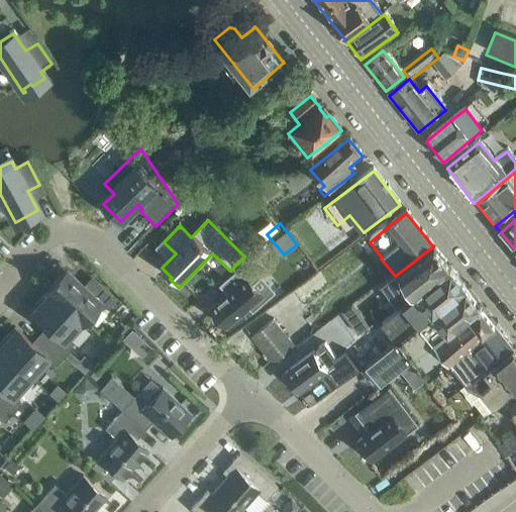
[(401,277),(386,287),(394,300),(397,298),(402,306),(410,300),(450,269),(435,249),(401,277)]
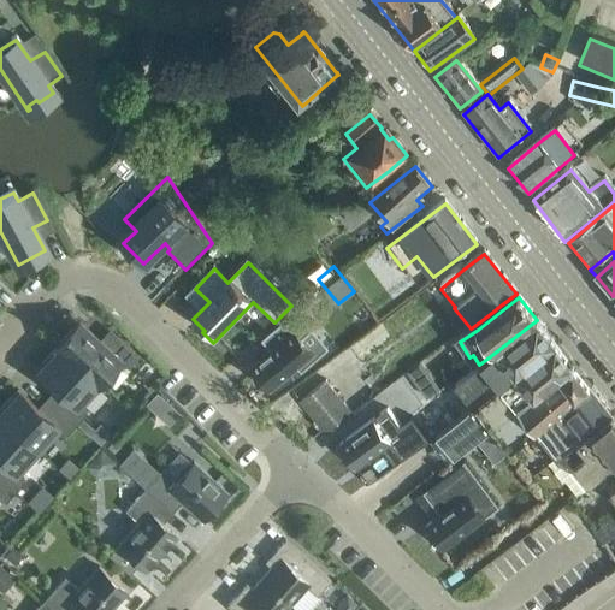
[(450,311),(443,317),(451,327),(459,320),(450,311)]
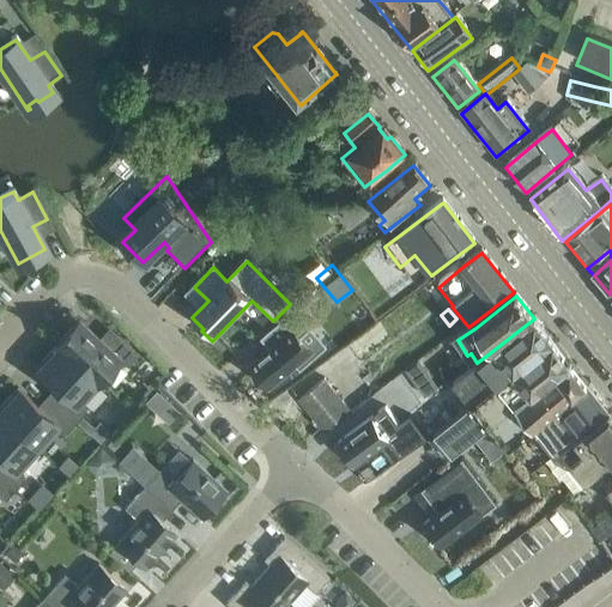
[(270,352),(249,369),(268,392),(295,368),(311,353),(301,341),(314,329),(296,310),(260,341),(270,352)]
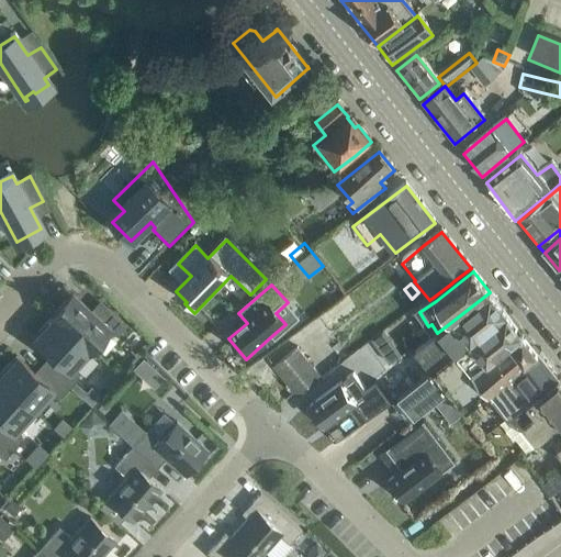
[(415,355),(394,370),(402,381),(424,365),(432,374),(433,375),(508,316),(508,315),(507,314),(492,296),(491,293),(489,296),(472,309),(436,338),(415,355)]
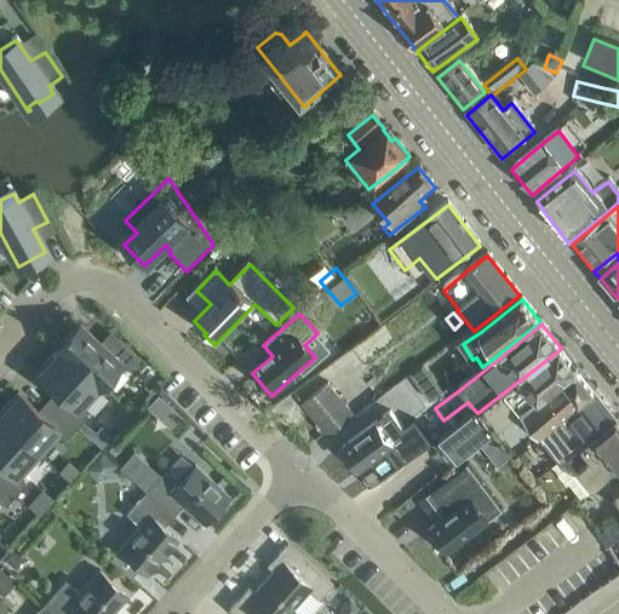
[(58,353),(103,392),(122,371),(129,376),(139,363),(116,343),(107,354),(79,328),(58,353)]
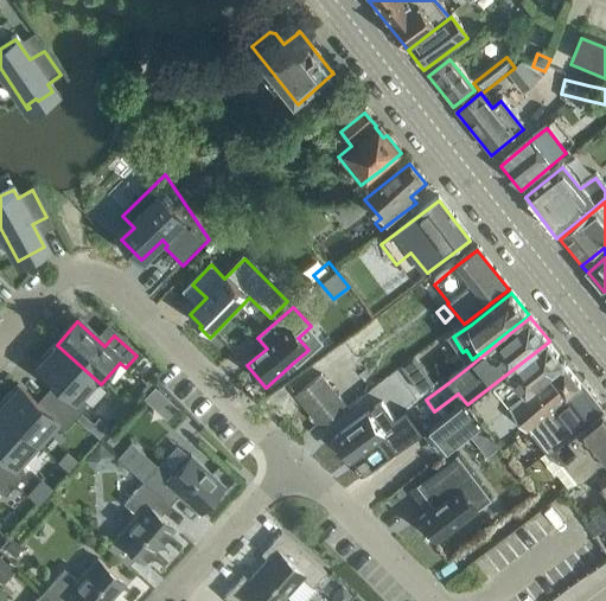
[(502,447),(531,423),(581,384),(566,364),(567,363),(565,360),(565,362),(549,341),(467,404),(466,403),(429,433),(447,454),(485,426),(502,447)]
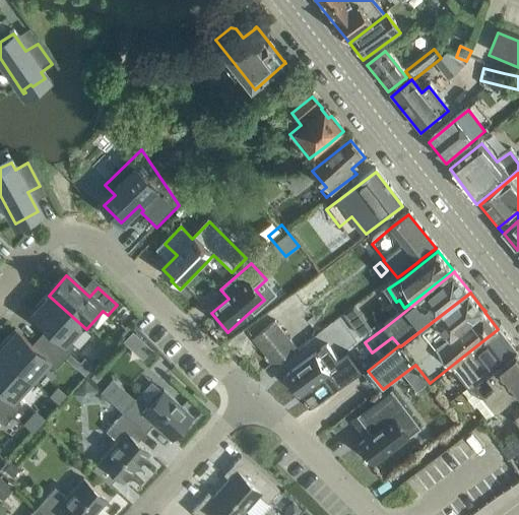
[(54,336),(46,345),(65,362),(73,352),(69,348),(86,329),(49,296),(37,309),(38,310),(33,316),(54,336)]
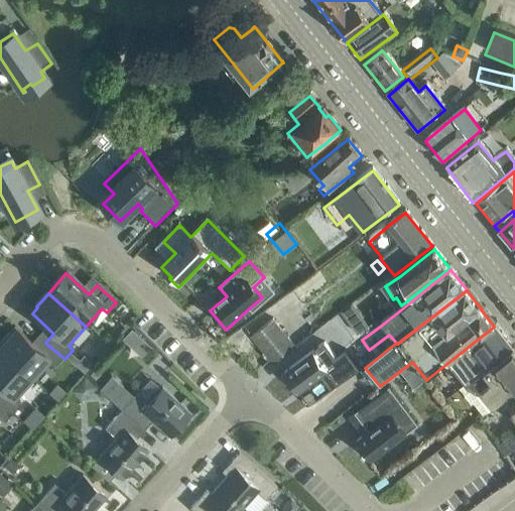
[(262,329),(250,339),(273,366),(285,356),(294,348),(272,321),(262,329)]
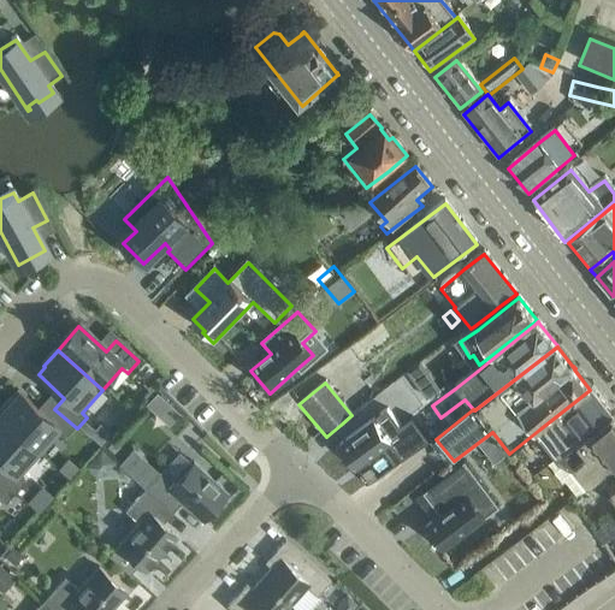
[(539,430),(536,433),(555,457),(560,455),(610,415),(595,396),(595,395),(591,391),(592,390),(591,389),(590,390),(539,430)]
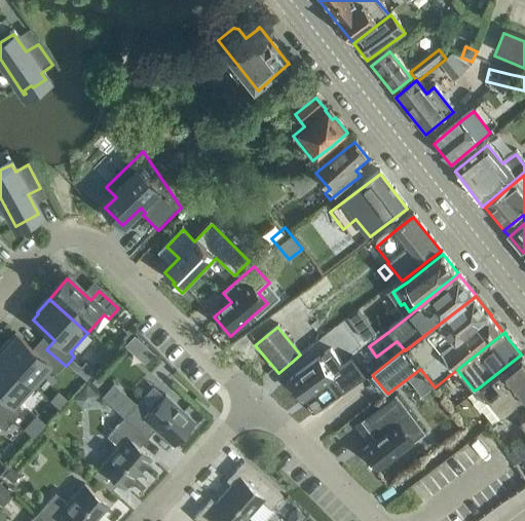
[(0,359),(35,391),(51,372),(57,376),(66,366),(46,349),(38,358),(16,338),(10,344),(9,342),(0,352),(0,359)]
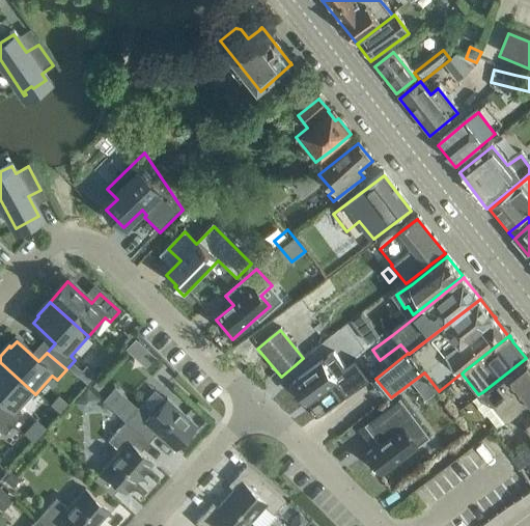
[(334,355),(293,386),(307,406),(329,390),(335,385),(346,399),(369,383),(355,363),(344,370),(334,355)]
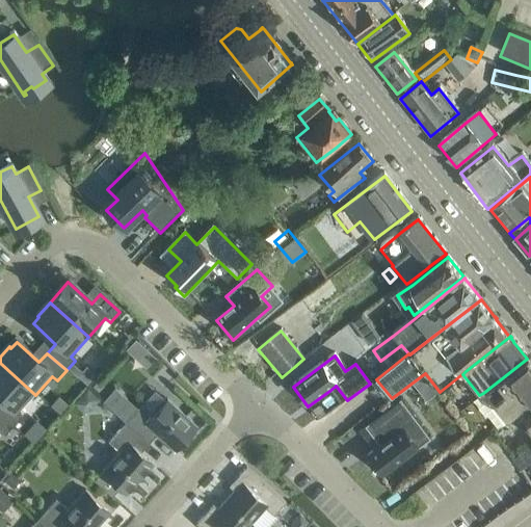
[(483,393),(479,395),(481,397),(484,395),(487,393),(507,419),(530,401),(530,402),(530,362),(529,360),(528,361),(527,359),(483,393)]
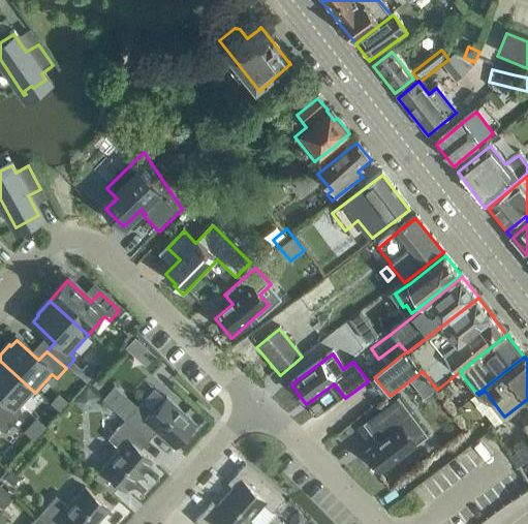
[(0,398),(2,400),(0,402),(0,414),(12,426),(22,417),(17,412),(35,393),(0,361),(0,398)]
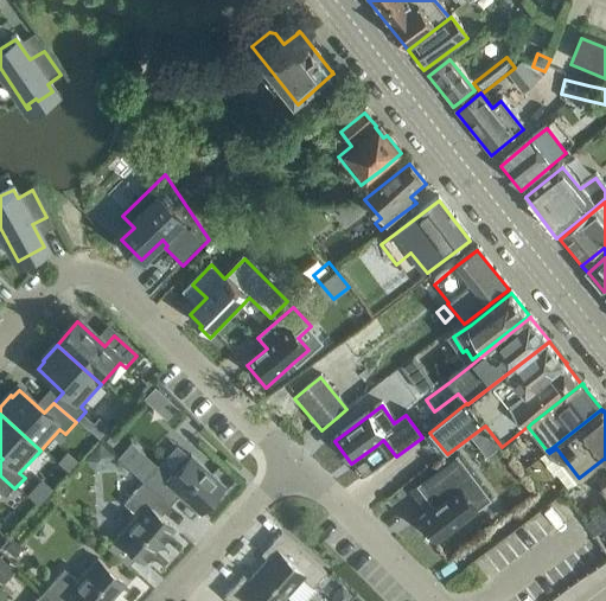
[(135,440),(114,460),(142,486),(166,506),(176,497),(199,518),(224,491),(190,460),(176,477),(135,440)]
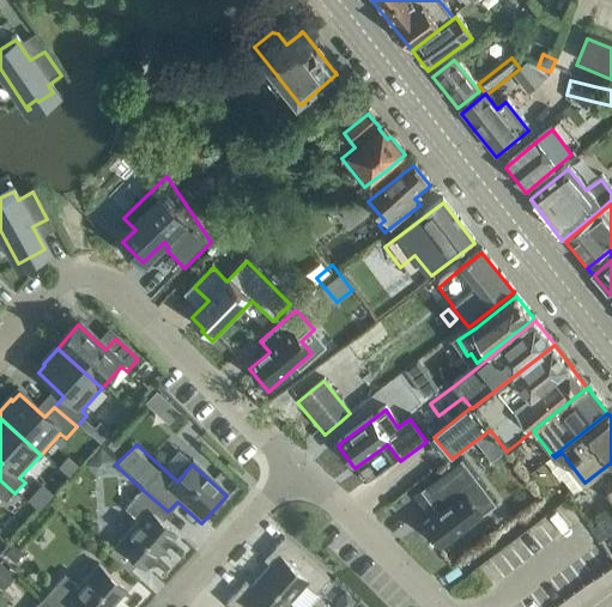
[(68,461),(58,472),(70,483),(79,472),(68,461)]
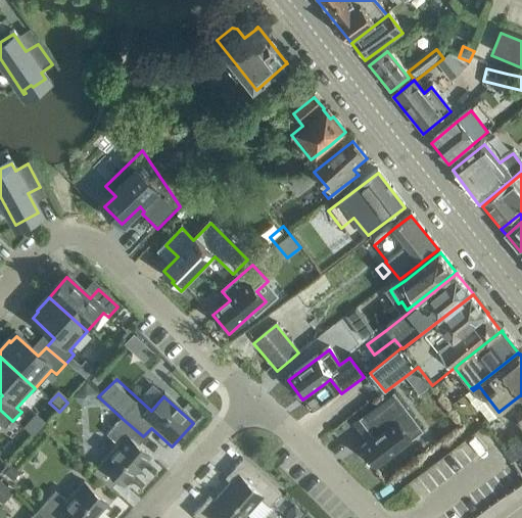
[(394,394),(359,421),(374,440),(361,451),(375,470),(424,433),(394,394)]
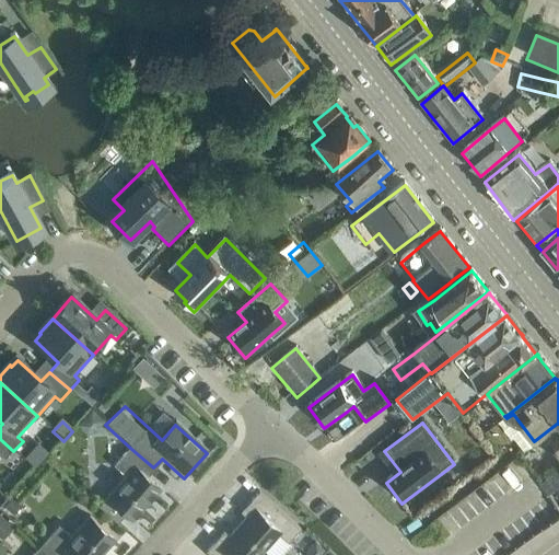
[(558,458),(558,432),(547,442),(558,458)]
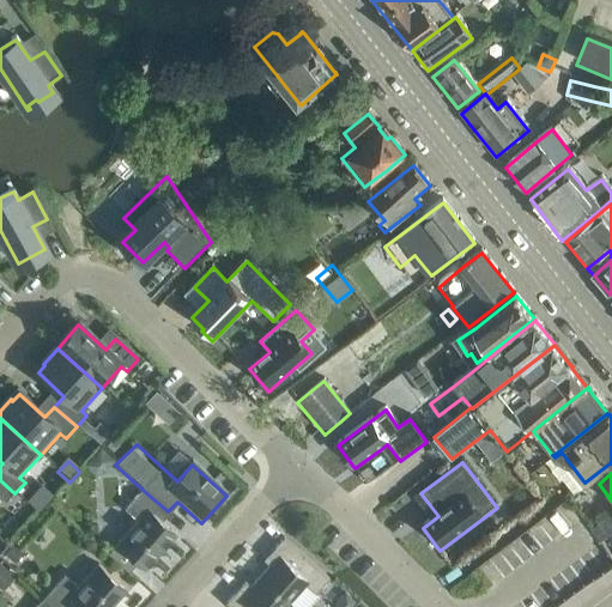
[(0,501),(5,505),(14,493),(0,480),(0,501)]
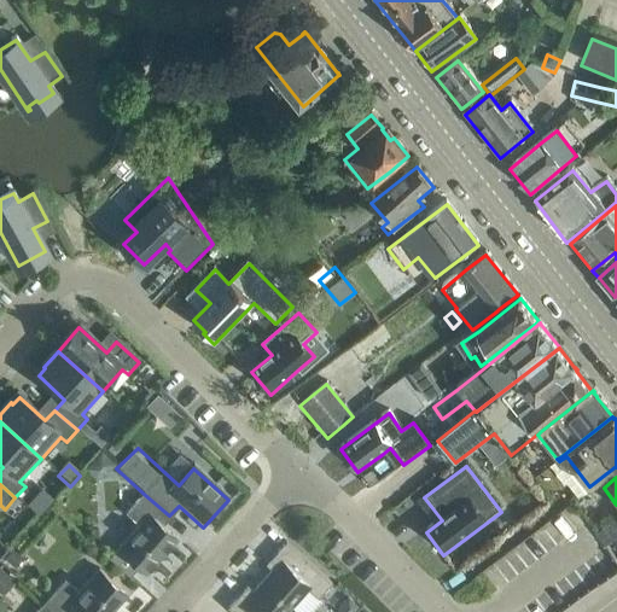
[(118,552),(109,563),(129,581),(139,571),(146,577),(176,543),(159,526),(169,516),(145,495),(124,517),(139,529),(118,552)]
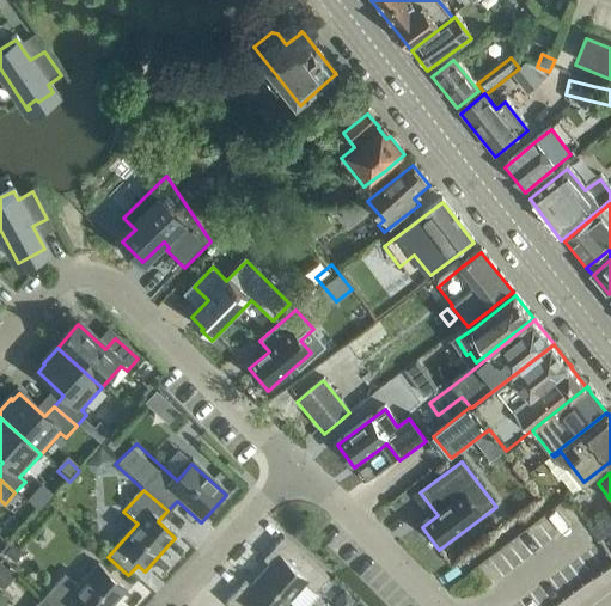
[(591,532),(599,544),(610,534),(610,519),(610,518),(591,532)]
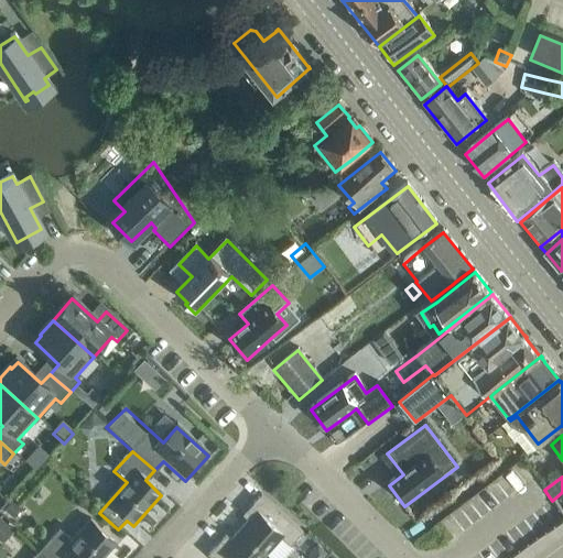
[(248,524),(240,534),(266,556),(280,540),(290,549),(302,536),(261,498),(246,514),(246,522),(248,524)]
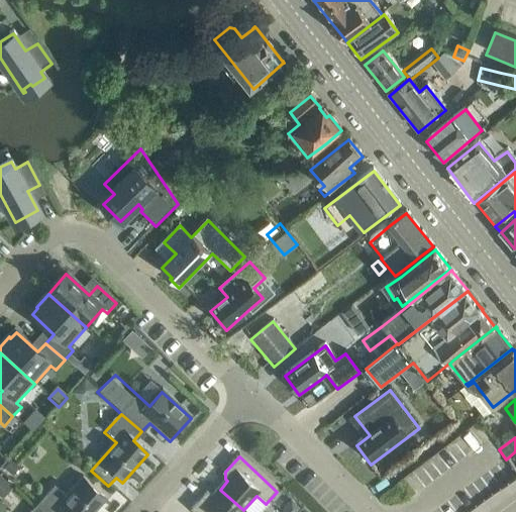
[(54,489),(37,507),(41,511),(96,511),(106,501),(83,480),(65,499),(54,489)]
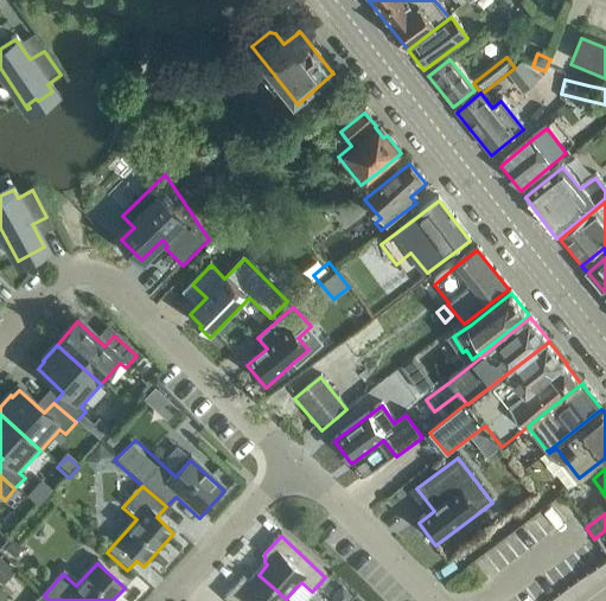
[(286,599),(259,575),(249,584),(247,583),(238,583),(223,600),(286,600),(286,599)]
